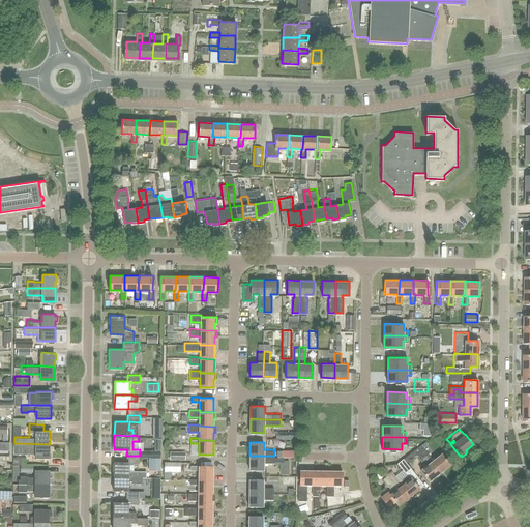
[(33,450),(36,450),(36,457),(50,457),(50,444),(15,443),(15,452),(33,452),(33,450)]
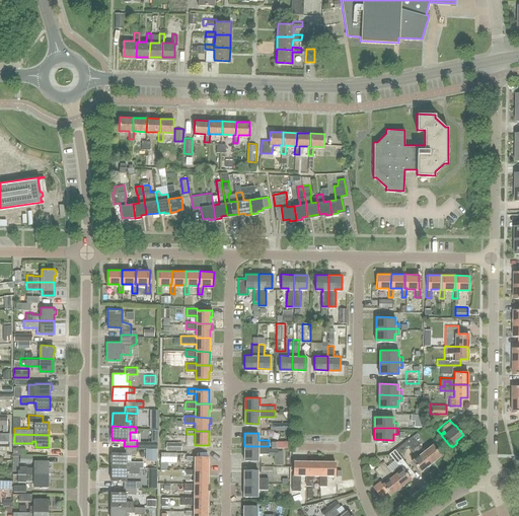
[(422,446),(418,442),(414,445),(410,440),(412,439),(410,436),(404,440),(408,444),(417,455),(412,459),(420,469),(430,462),(420,448),(422,446)]
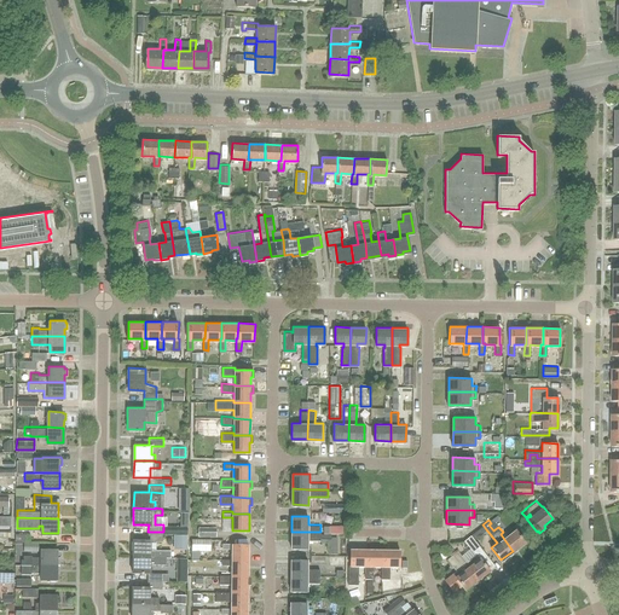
[(489,524),(493,531),(498,527),(493,520),(491,523),(489,524)]
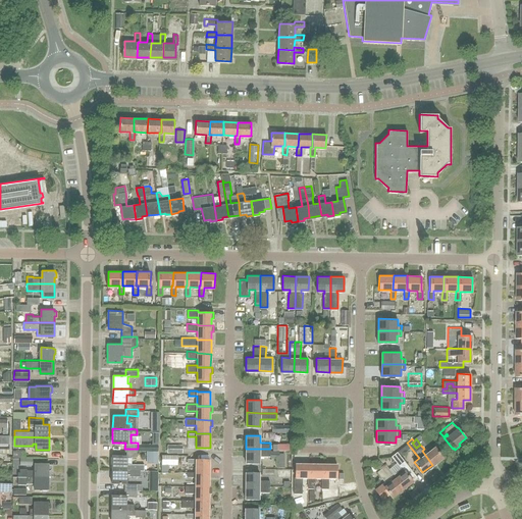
[(410,447),(407,443),(400,448),(403,452),(410,447)]
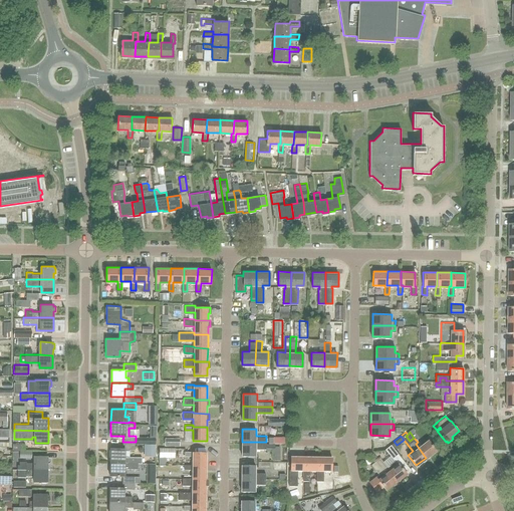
[(428,439),(423,443),(421,440),(418,442),(416,444),(426,458),(436,450),(428,439)]
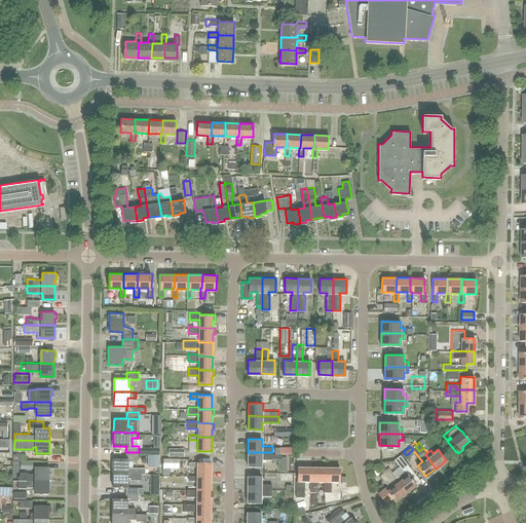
[(139,452),(125,452),(125,458),(113,458),(113,472),(141,473),(145,473),(145,467),(127,467),(127,458),(139,458),(139,452)]
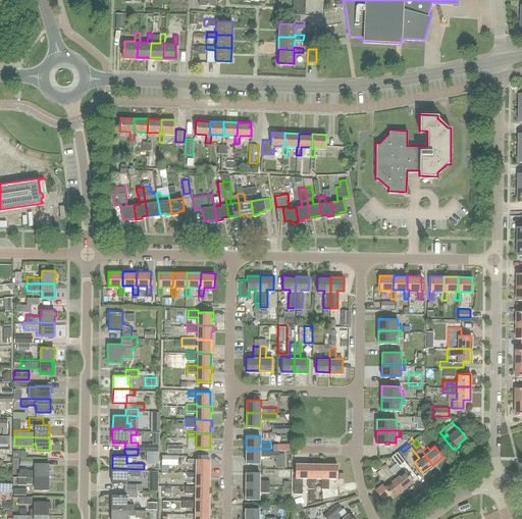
[(270,449),(246,449),(246,462),(260,462),(260,455),(270,455),(270,449)]
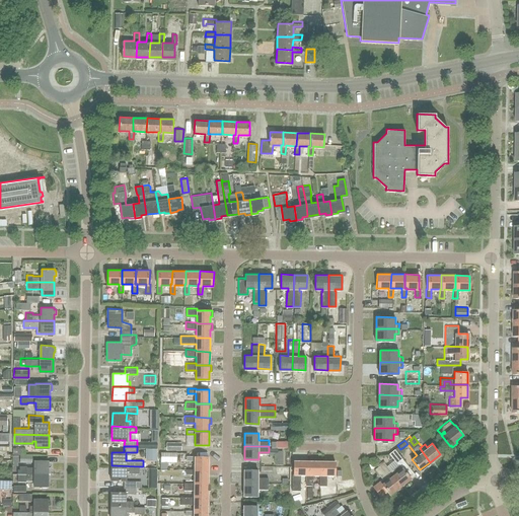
[(388,452),(398,464),(393,468),(391,470),(389,472),(400,486),(410,477),(402,468),(408,464),(397,452),(398,451),(395,448),(394,448),(393,448),(388,452)]
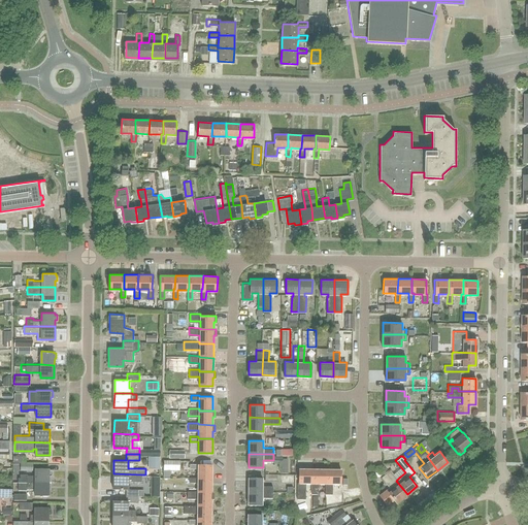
[(179,458),(163,458),(163,468),(179,468),(179,458)]
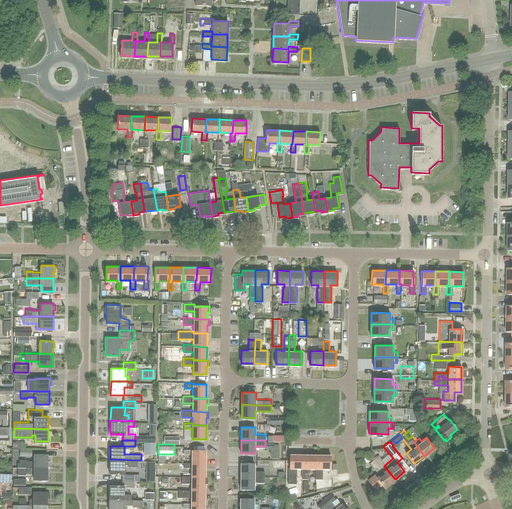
[(184,453),(192,453),(192,462),(192,463),(205,463),(205,449),(192,449),(192,448),(184,448),(184,453)]
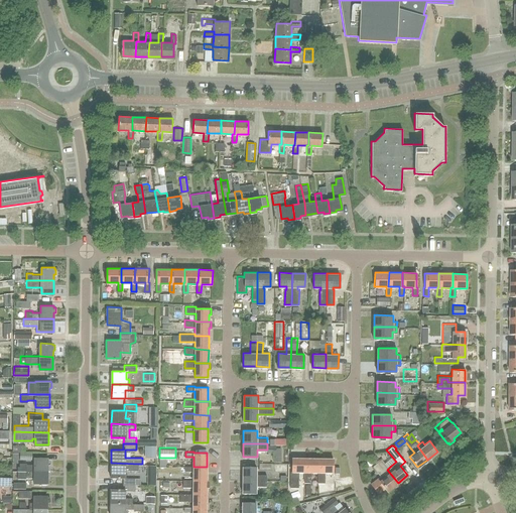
[(13,462),(13,470),(18,470),(48,470),(48,464),(49,464),(51,462),(51,459),(49,458),(48,458),(48,457),(35,457),(34,463),(13,462)]
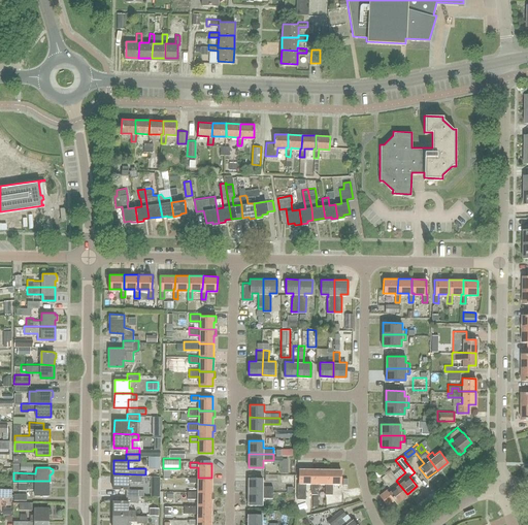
[(312,468),(299,468),(298,482),(297,482),(297,497),(305,497),(305,482),(311,482),(312,482),(312,468)]
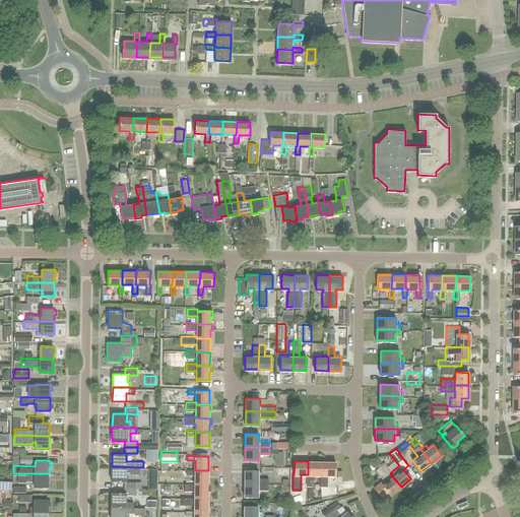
[(321,474),(321,461),(308,461),(308,474),(307,474),(307,485),(313,485),(314,474),(320,474),(321,474)]
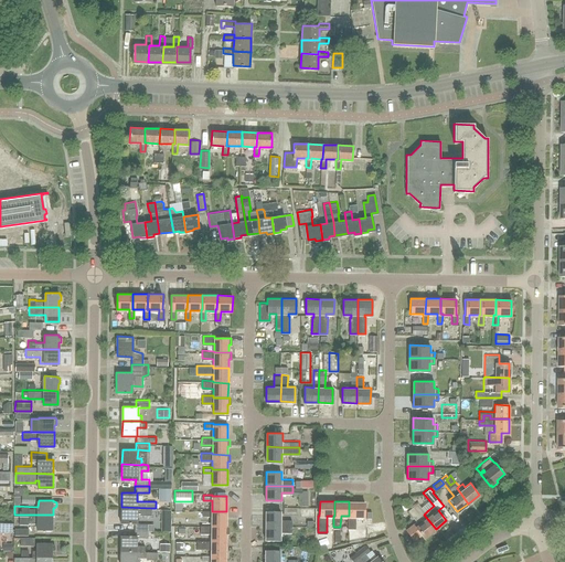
[(364,501),(349,501),(349,516),(348,516),(348,527),(355,527),(355,516),(364,516),(364,501)]
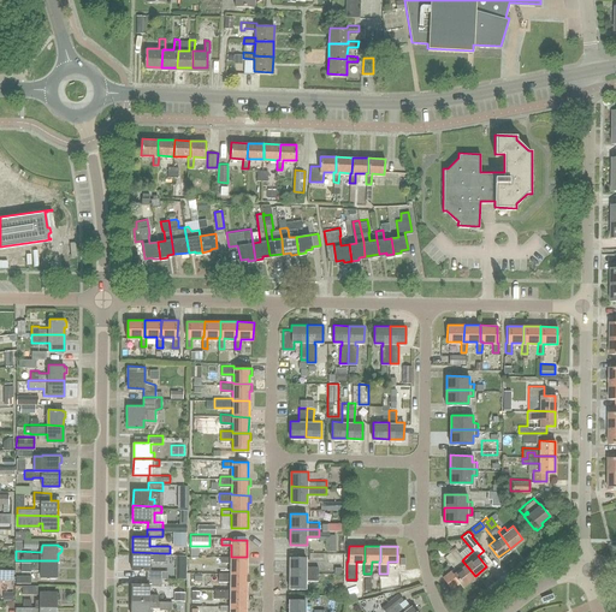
[(455,546),(444,554),(454,568),(443,576),(451,587),(460,581),(463,586),(475,576),(462,560),(465,558),(455,546)]
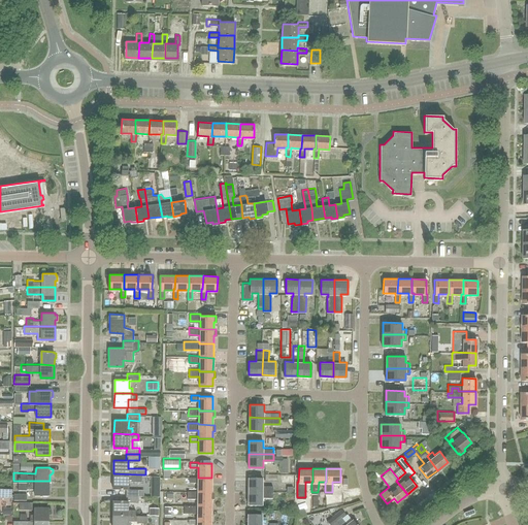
[(138,494),(144,494),(144,488),(128,488),(128,480),(141,481),(141,474),(113,473),(113,488),(126,488),(126,494),(138,494)]
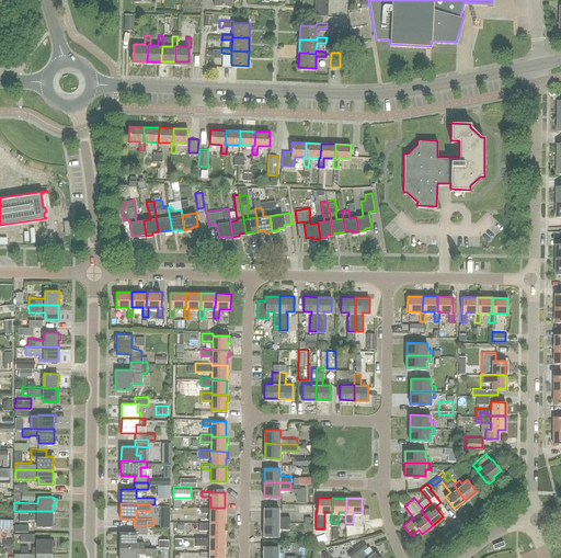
[(202,511),(210,511),(210,521),(210,522),(225,523),(225,508),(210,508),(210,507),(202,507),(202,511)]
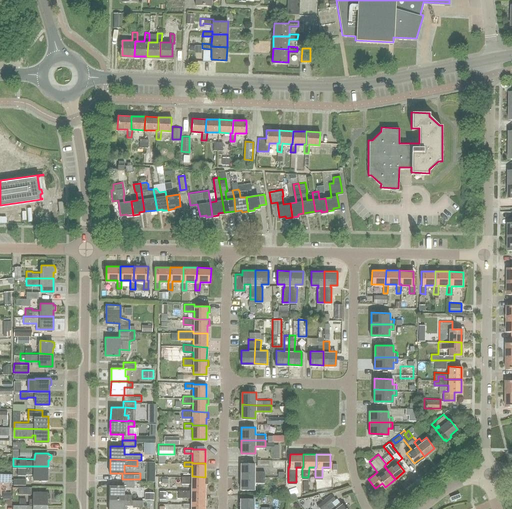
[(241,475),(264,476),(264,470),(254,469),(255,462),(241,462),(241,475)]
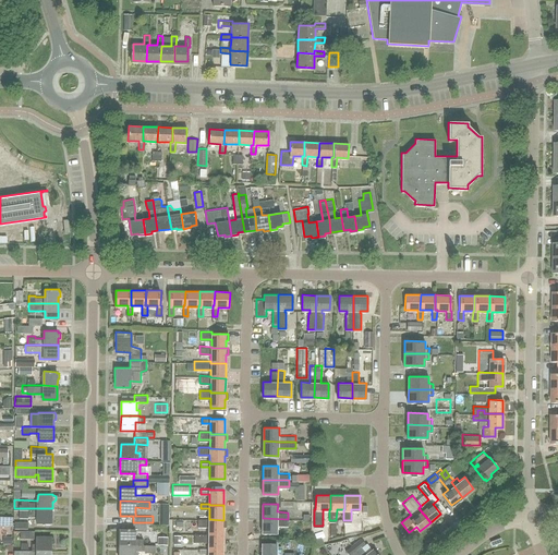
[(27,516),(37,516),(37,522),(51,522),(52,508),(20,508),(19,516),(27,516)]
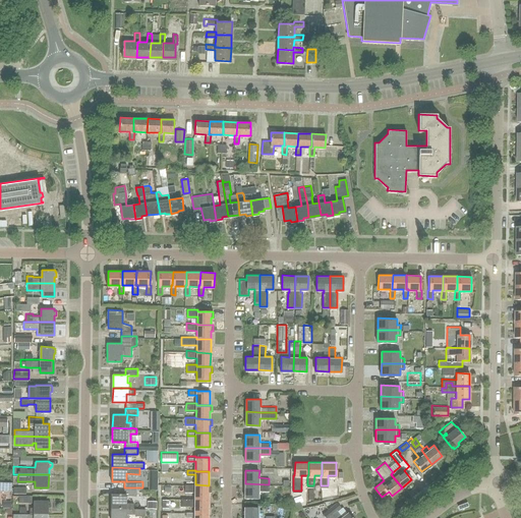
[(157,478),(149,478),(149,488),(157,488),(157,478)]
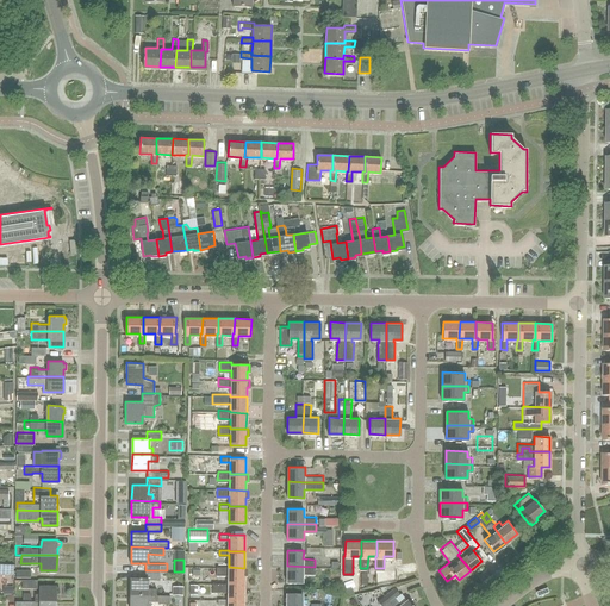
[(229,567),(229,566),(217,566),(217,574),(229,574),(228,582),(228,583),(244,583),(244,575),(247,575),(247,568),(244,568),(229,567)]
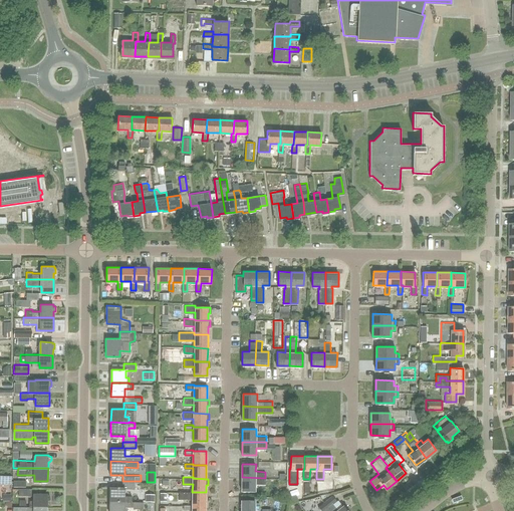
[(265,478),(242,477),(241,490),(255,490),(255,483),(265,483),(265,478)]
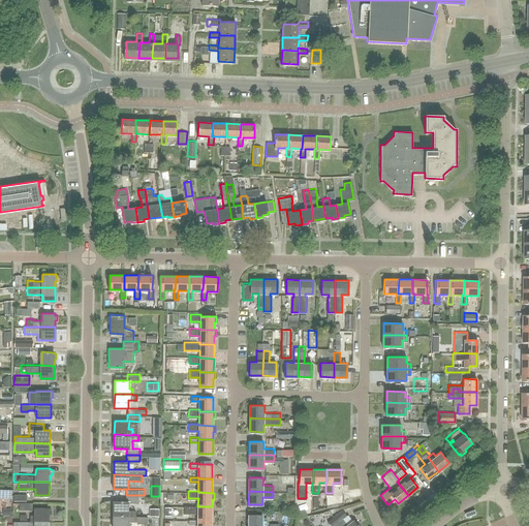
[(135,509),(131,509),(128,509),(128,502),(138,502),(138,495),(126,495),(126,501),(114,501),(114,515),(135,516),(135,509)]
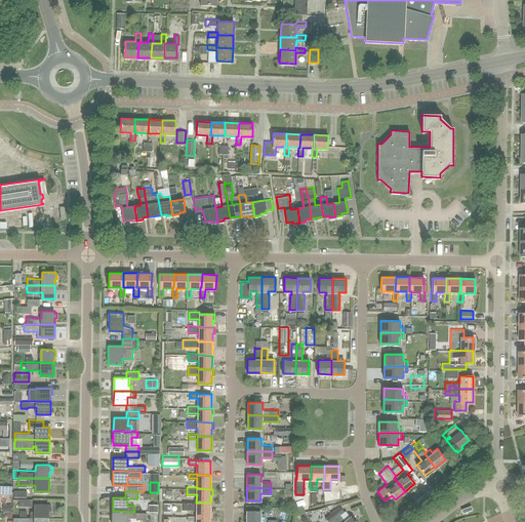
[(196,503),(196,502),(183,502),(183,509),(196,509),(196,515),(196,517),(210,517),(210,503),(196,503)]
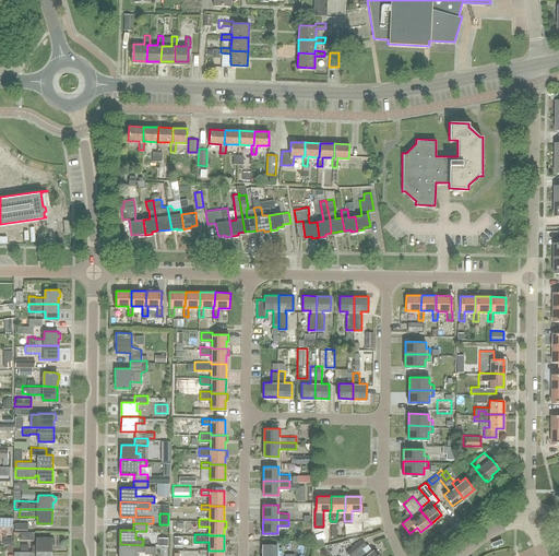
[(51,536),(37,536),(37,544),(32,544),(32,551),(51,551),(51,543),(54,543),(55,542),(55,537),(54,536),(51,536)]
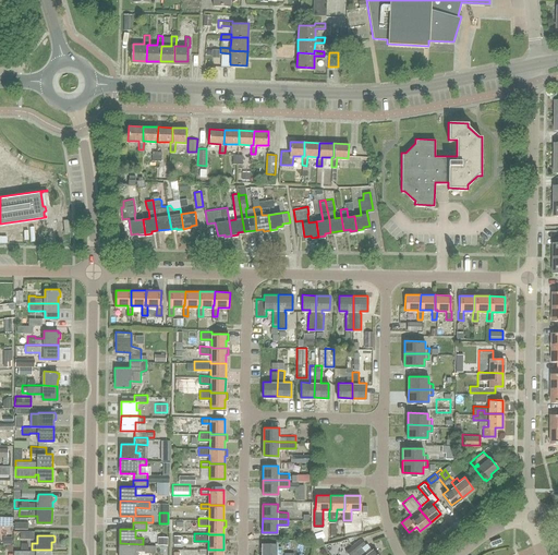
[(351,544),(356,551),(360,554),(378,554),(373,547),(367,553),(362,545),(365,543),(361,537),(351,544)]
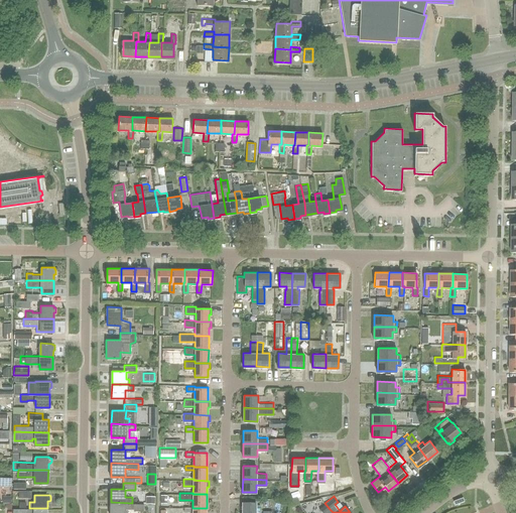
[(127,512),(128,508),(134,508),(134,509),(143,509),(143,503),(132,503),(111,502),(110,512),(127,512)]
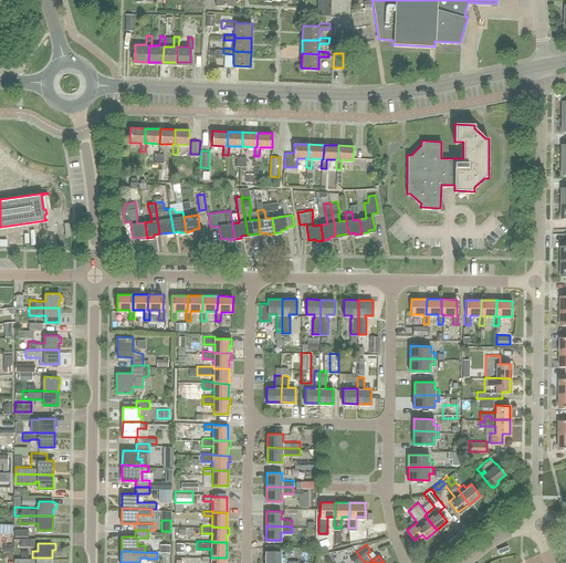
[(264,562),(280,562),(281,551),(265,551),(264,562)]
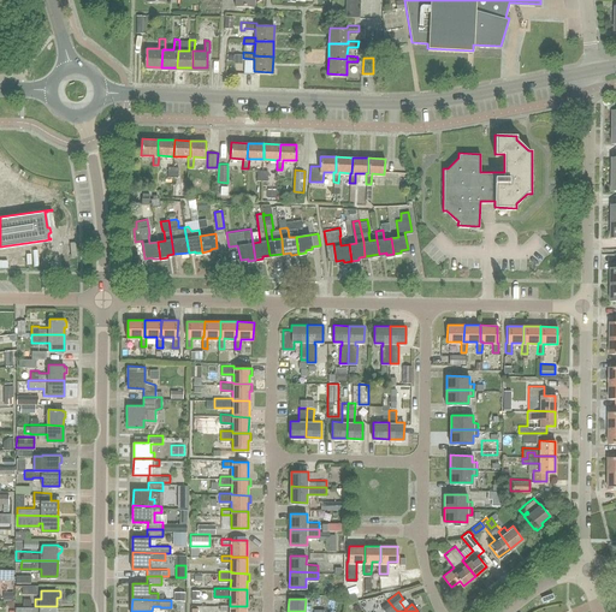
[(397,611),(388,600),(381,605),(386,611),(388,611),(397,611)]
